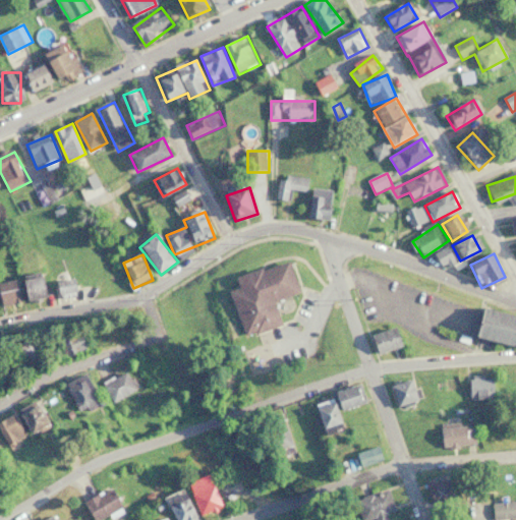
[(282,328),(275,301),(301,294),(292,262),(233,278),(236,290),(230,292),(243,339),(282,328)]
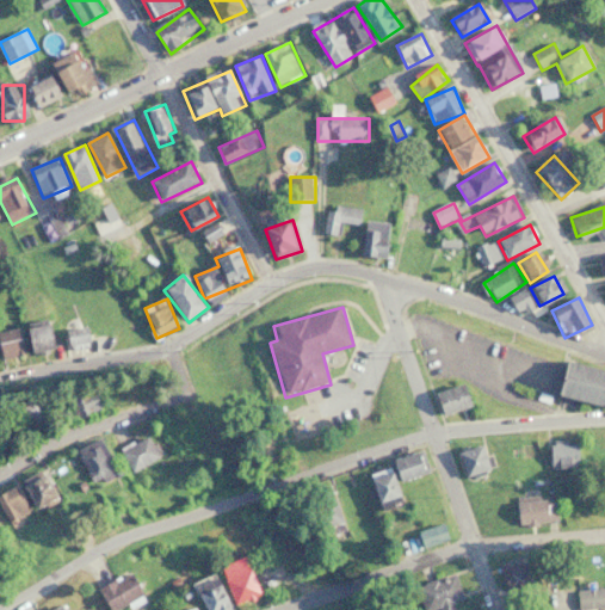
[(55,350),(49,321),(0,331),(0,349),(2,361),(55,350)]
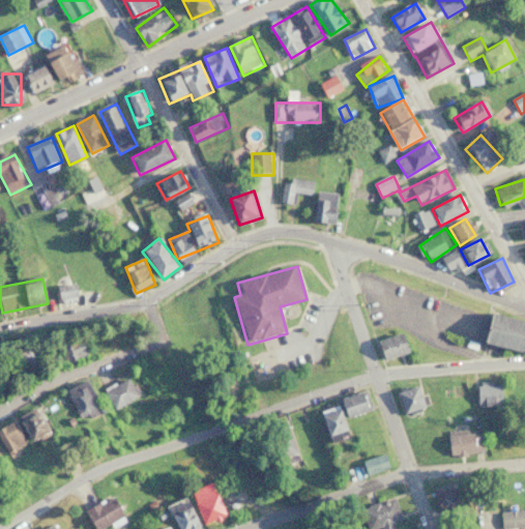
[(60,302),(82,297),(78,282),(56,288),(60,302)]
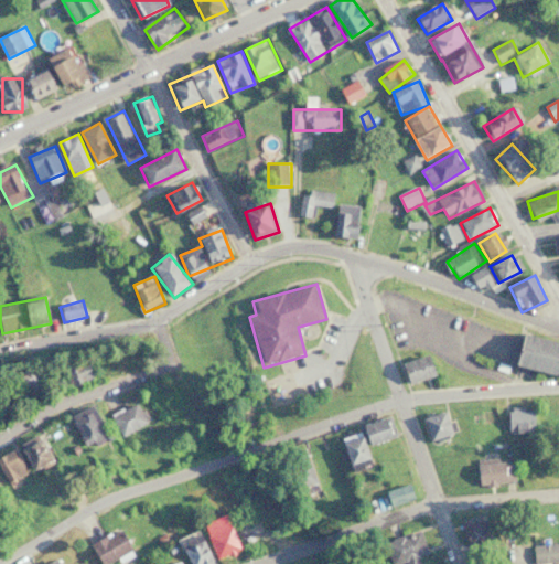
[(514,365),(523,332),(558,341),(558,376),(514,365)]
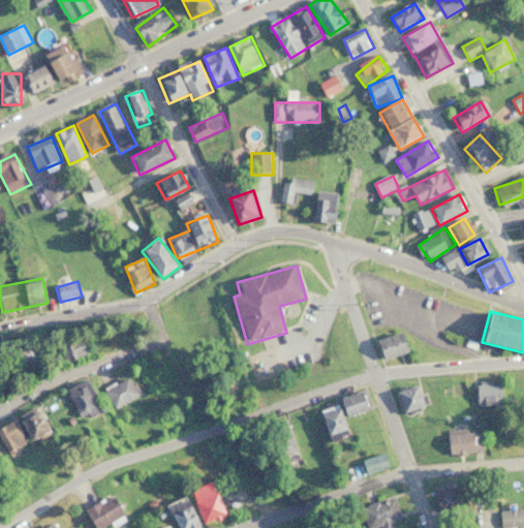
[(377,343),(387,362),(409,350),(400,332),(377,343)]
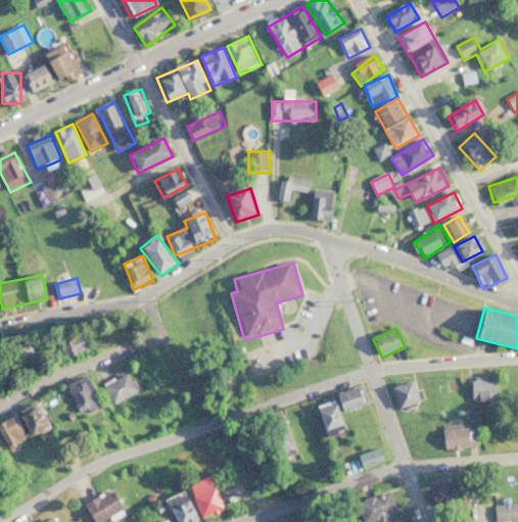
[(65,356),(88,354),(87,333),(64,334),(65,356)]
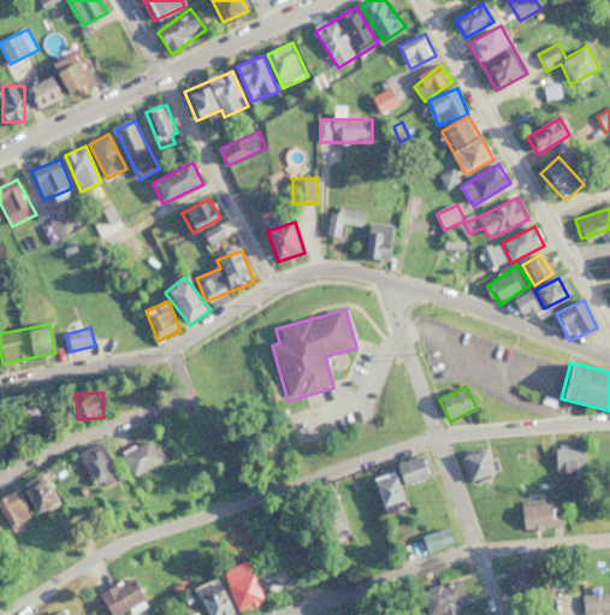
[(28,430),(48,418),(36,398),(17,412),(28,430)]
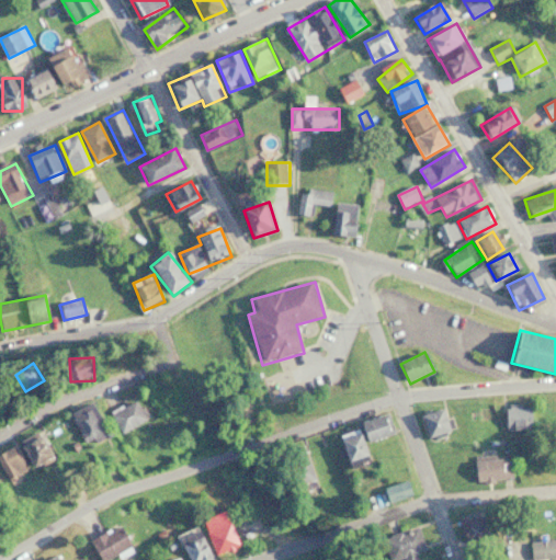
[(126,434),(150,420),(138,398),(113,413),(126,434)]
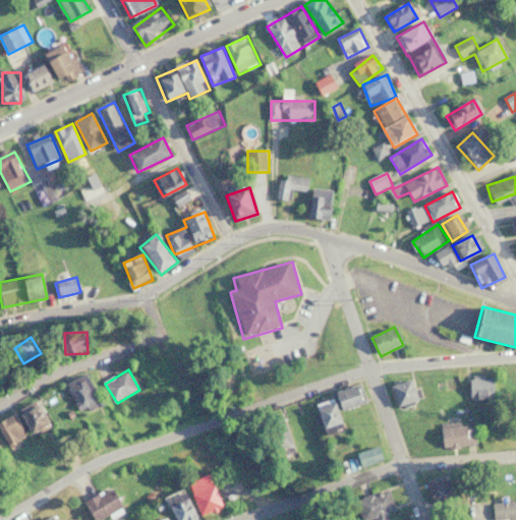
[(65,386),(82,413),(102,401),(86,373),(65,386)]
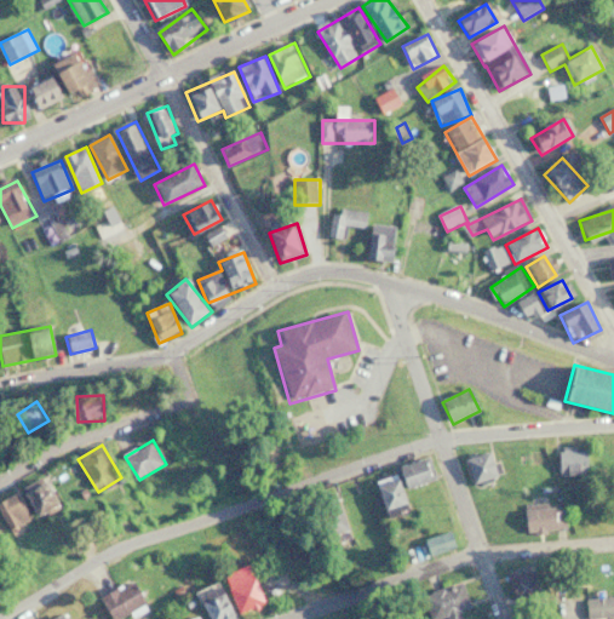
[(477,487),(501,476),(489,451),(465,462),(477,487)]
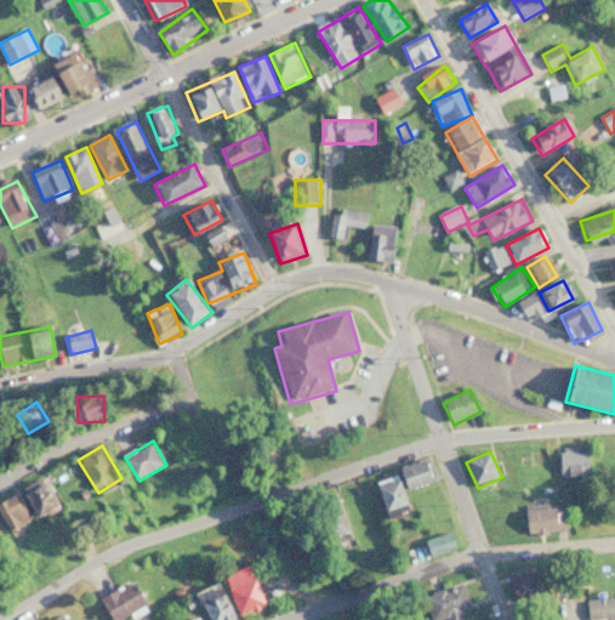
[(562,477),(592,477),(592,451),(562,451),(562,477)]
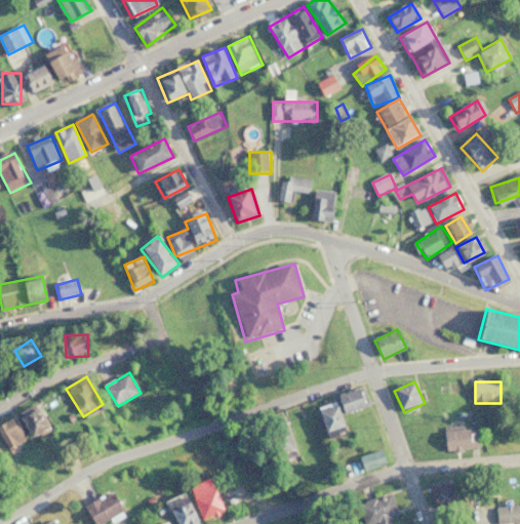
[(372,406),(366,387),(335,397),(337,402),(316,409),(326,439),(347,433),(341,416),(372,406)]
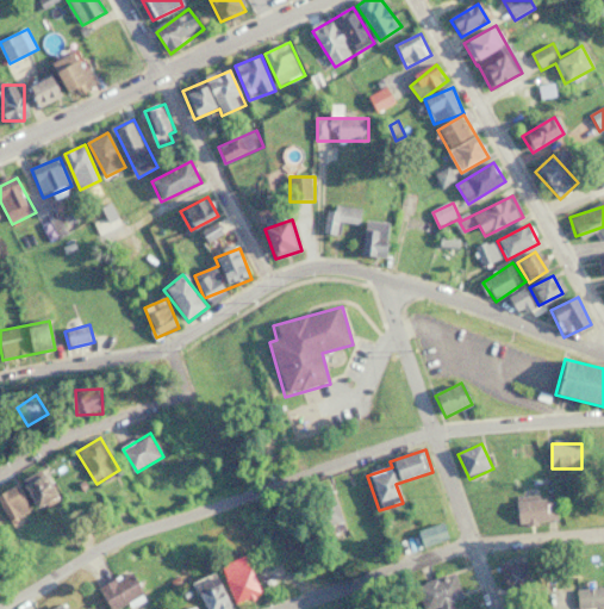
[(38,505),(68,507),(69,483),(37,482),(36,497),(39,497),(38,505)]
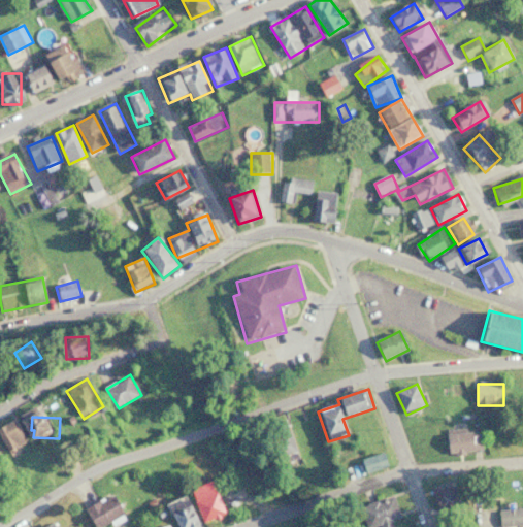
[(450,456),(485,452),(483,431),(472,433),(471,425),(447,427),(450,456)]
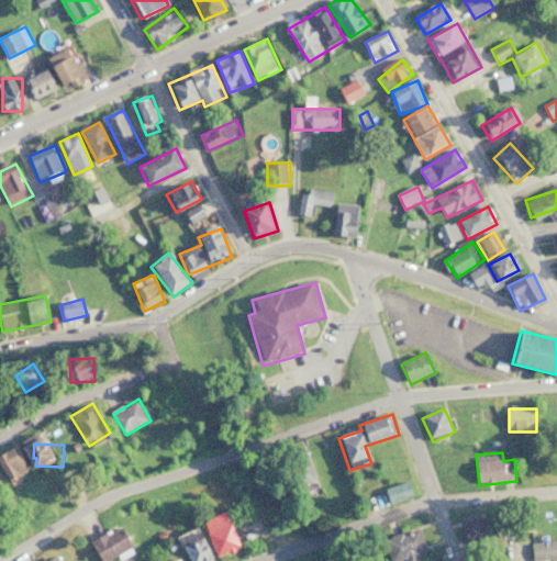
[(303,494),(322,489),(312,459),(293,464),(303,494)]
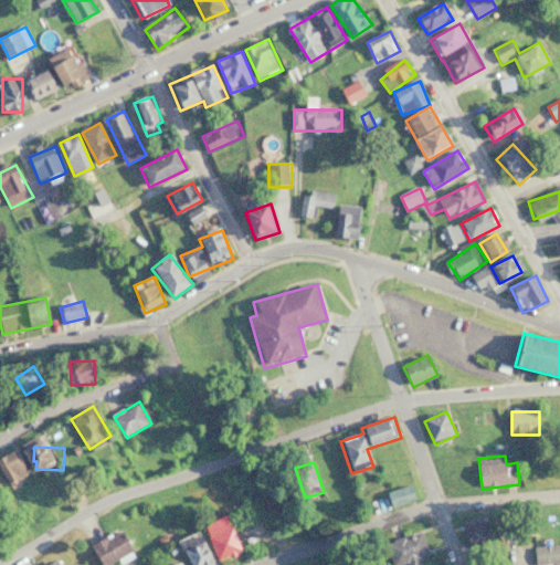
[(418,499),(413,487),(386,495),(390,508),(418,499)]
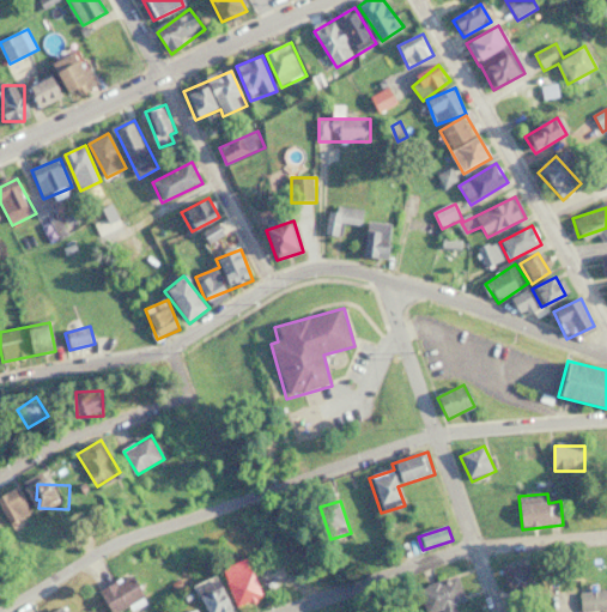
[(263,601),(248,561),(223,570),(238,611),(263,601)]
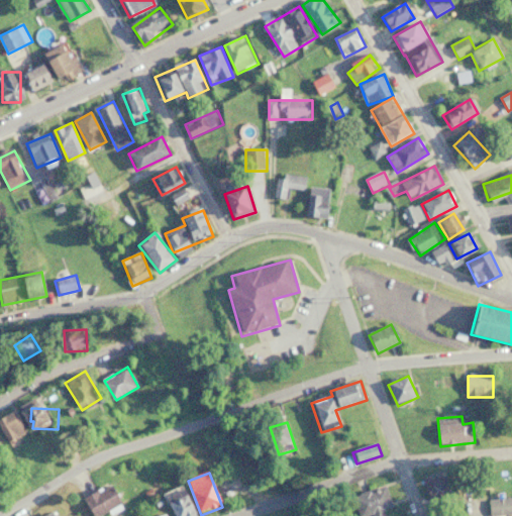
[(449,498),(444,473),(424,477),(428,502),(449,498)]
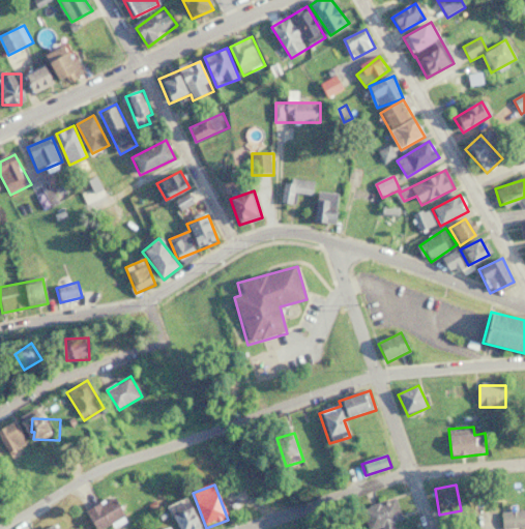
[(235,521),(255,508),(244,491),(225,504),(235,521)]
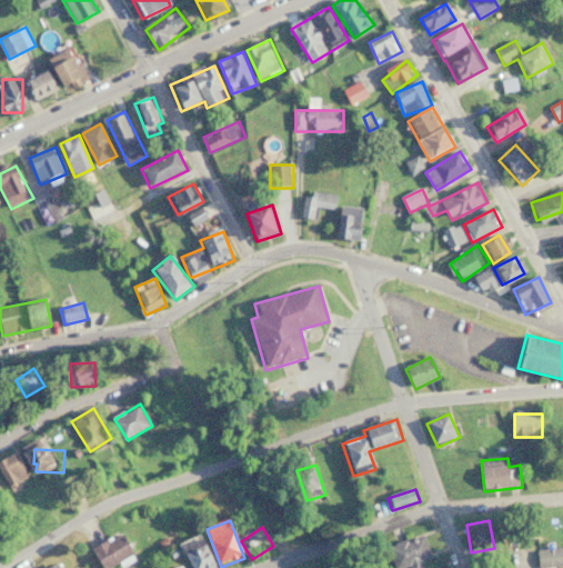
[(116,567),(137,556),(124,534),(92,551),(101,567),(116,567)]
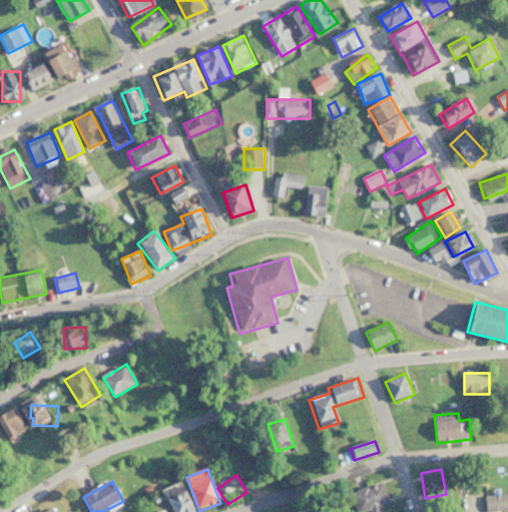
[(165,494),(173,511),(195,511),(183,485),(165,494)]
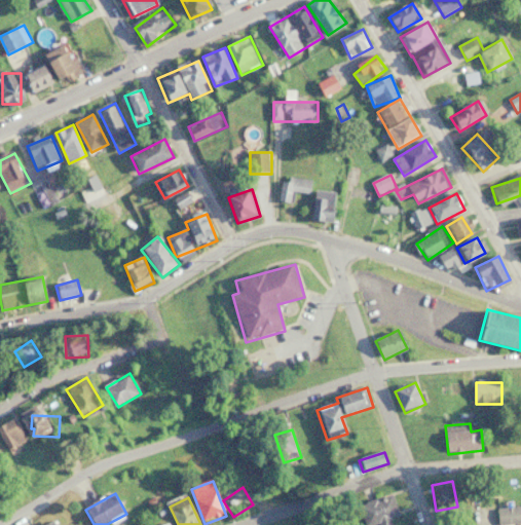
[(398,497),(365,504),(370,524),(397,524),(404,523),(398,497)]
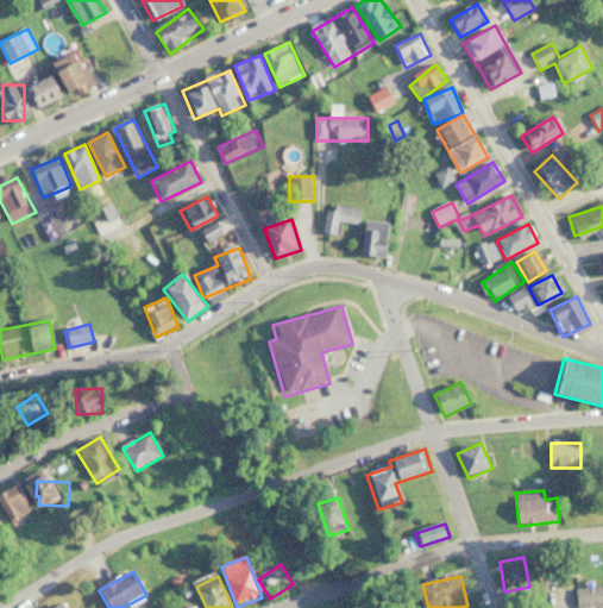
[(602,587),(576,590),(578,607),(590,607),(602,606),(602,587)]
